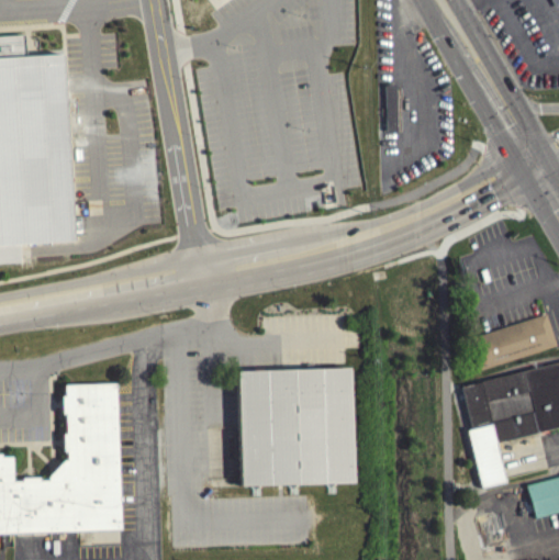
[(0,265),(22,264),(22,259),(32,258),(33,245),(77,242),(65,53),(29,56),(28,36),(0,37),(0,265)]
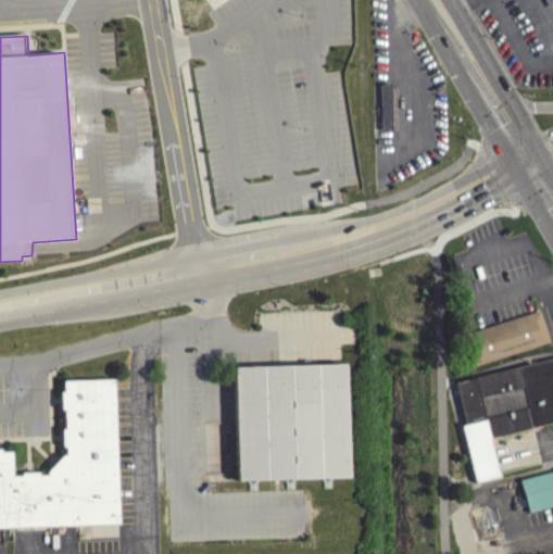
[(542,310),(552,340),(552,343),(477,366),(468,334),(542,310)]
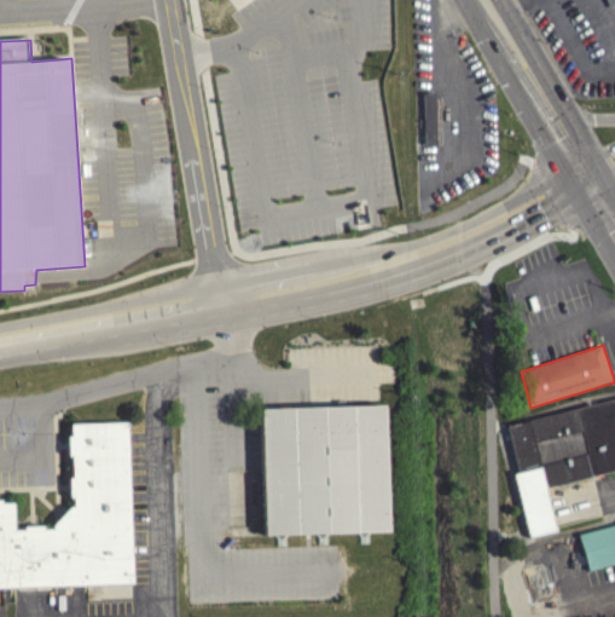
[(614,401),(509,427),(520,472),(515,473),(531,537),(558,530),(549,489),(614,472),(614,401)]
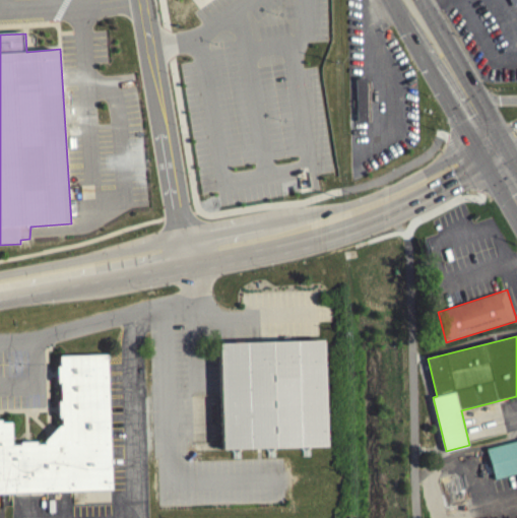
[(219,343),(325,341),(327,447),(223,450),(221,395),(219,351),(219,343)]
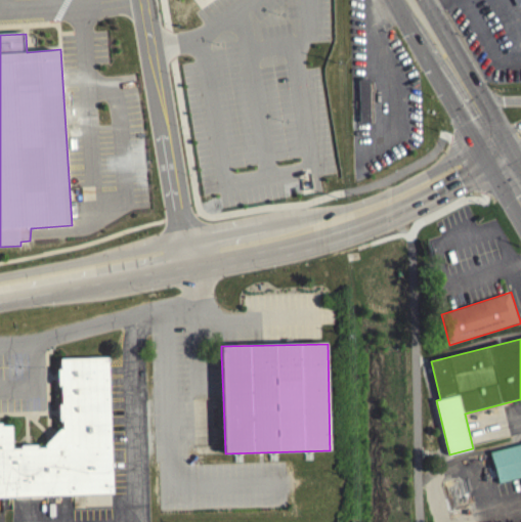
[(111,357),(116,493),(0,497),(0,426),(13,426),(14,448),(22,448),(46,447),(63,429),(61,358),(111,357)]
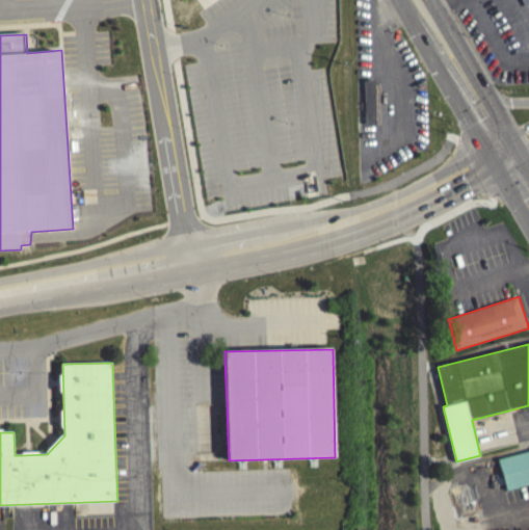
[(528,452),(500,459),(508,491),(528,485),(528,452)]
